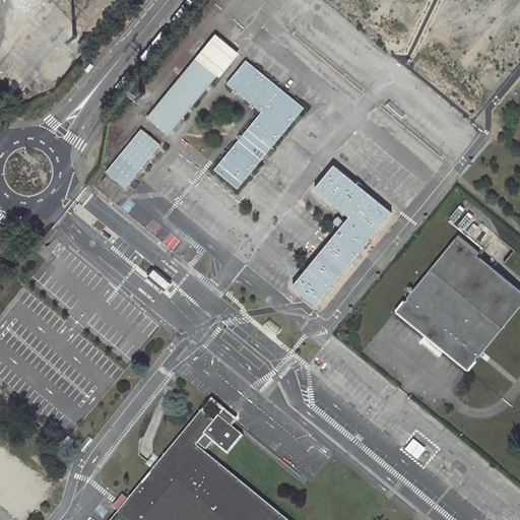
[(0,0),(0,45),(13,29),(9,26),(31,0),(0,0)]
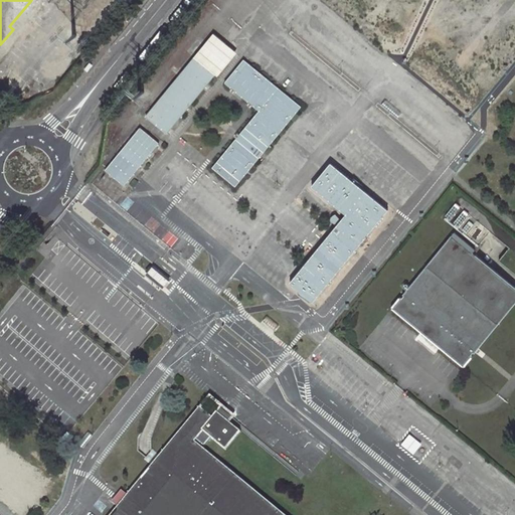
[(218,76),(237,53),(214,34),(147,116),(168,133),(216,74),(218,76)]
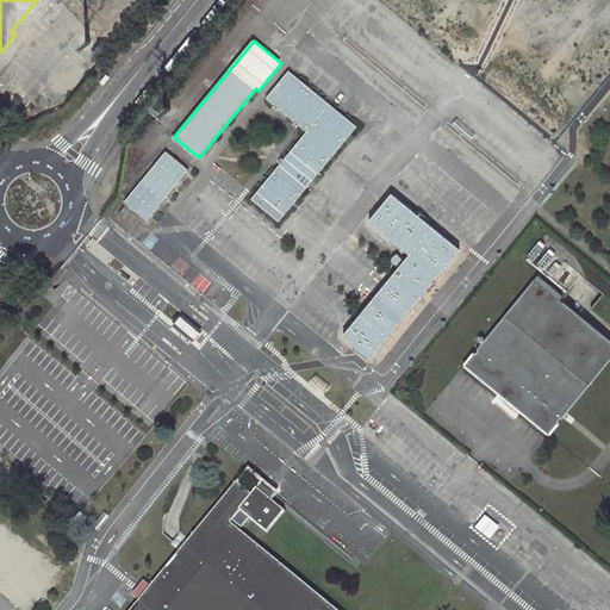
[(359,126),(290,70),(267,98),(307,131),(259,192),(286,215),(359,126)]
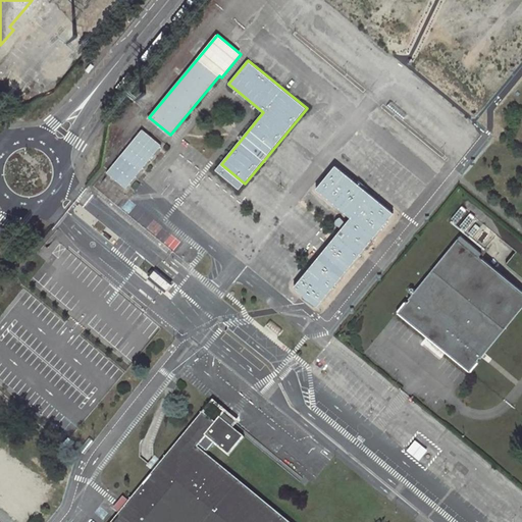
[(126,189),(162,145),(143,129),(107,172),(126,189)]
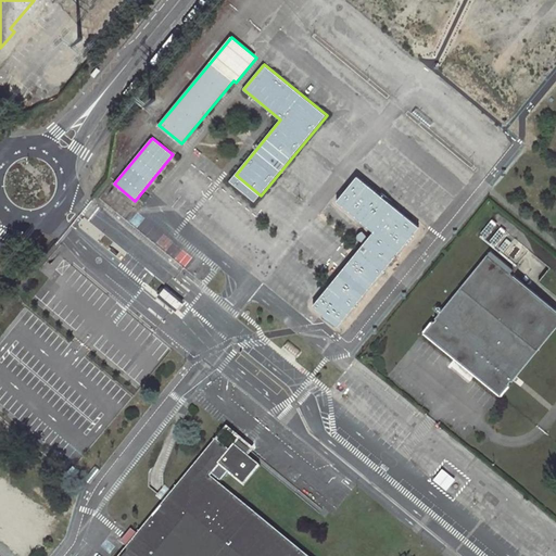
[(420,227),(358,176),(338,201),(375,231),(314,305),(339,326),(420,227)]
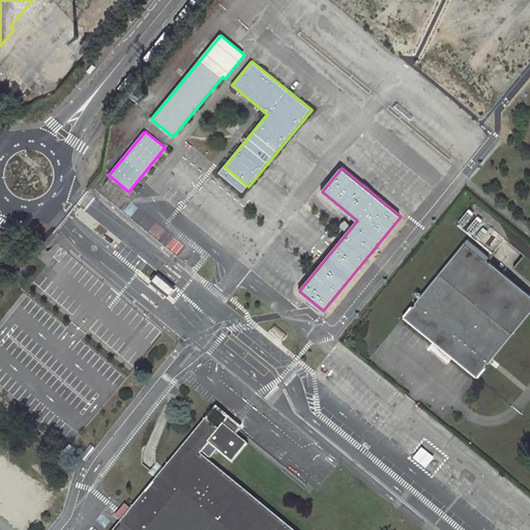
[(177,235),(168,246),(179,257),(189,244),(177,235)]
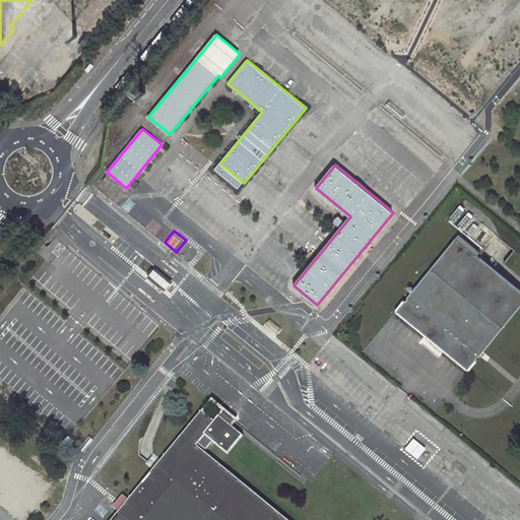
[(445,350),(468,370),(519,307),(519,288),(478,255),(481,252),(460,235),(397,311),(445,350)]
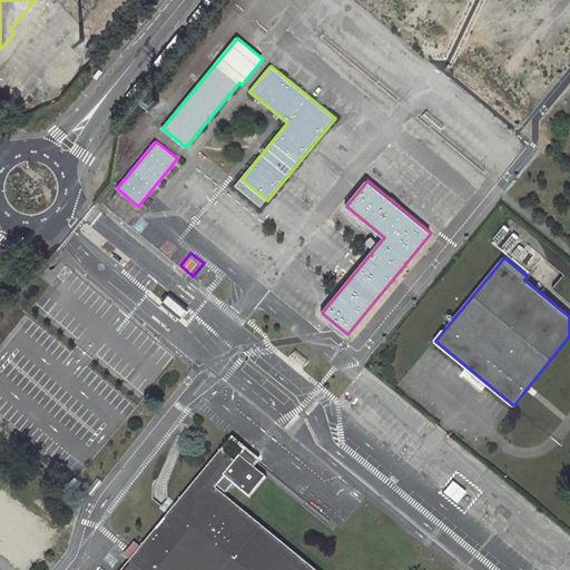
[(315,569),(225,495),(215,488),(216,485),(226,493),(234,484),(249,497),(266,477),(254,467),(259,460),(231,436),(140,547),(129,559),(124,567),(120,569),(315,569)]
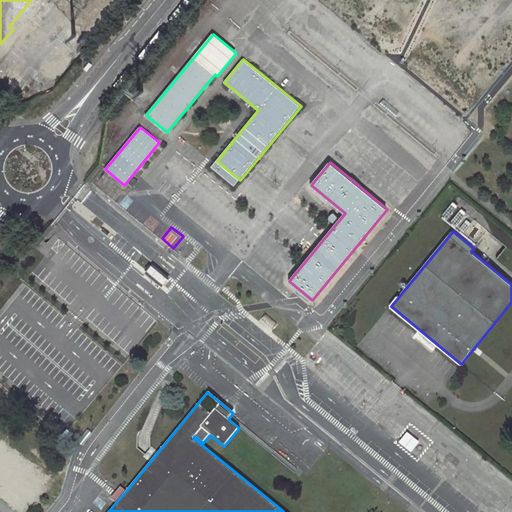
[(126,491),(120,487),(117,490),(110,498),(116,502),(126,491)]
